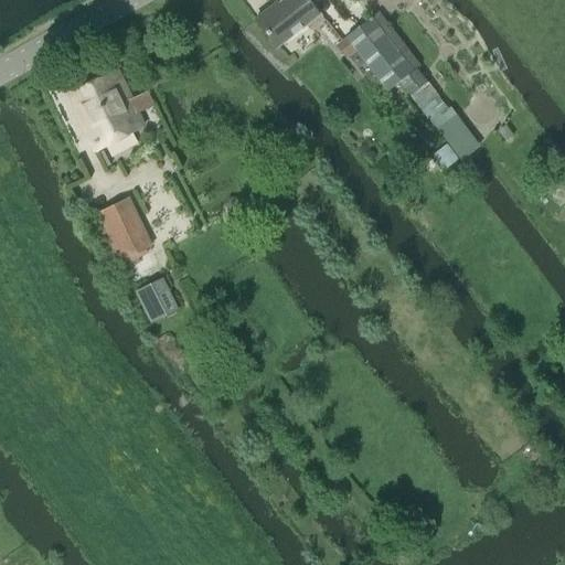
[(254,20),(276,48),(319,14),(307,0),(284,0),(274,8),(272,6),(254,20)]
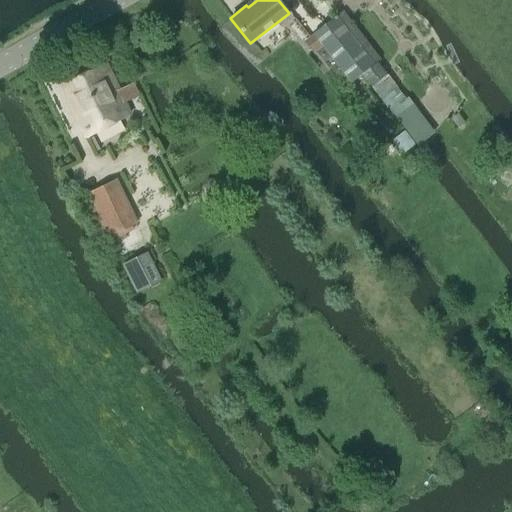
[(323,24),(361,73),(373,64),(334,15),(323,24)]
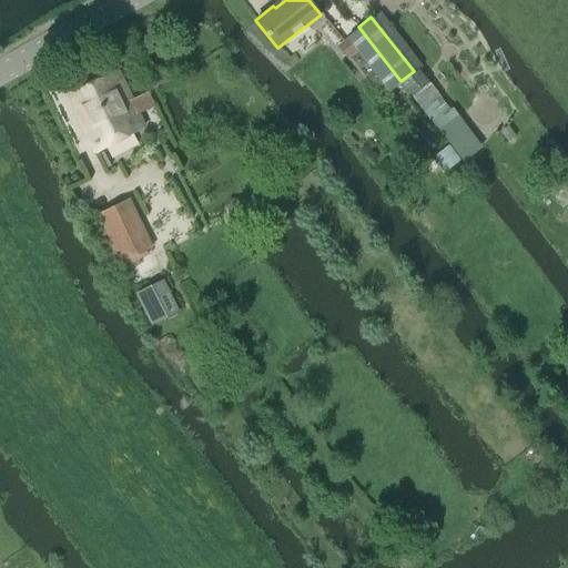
[(401,81),(358,27),(346,37),(357,50),(388,91),(401,81)]
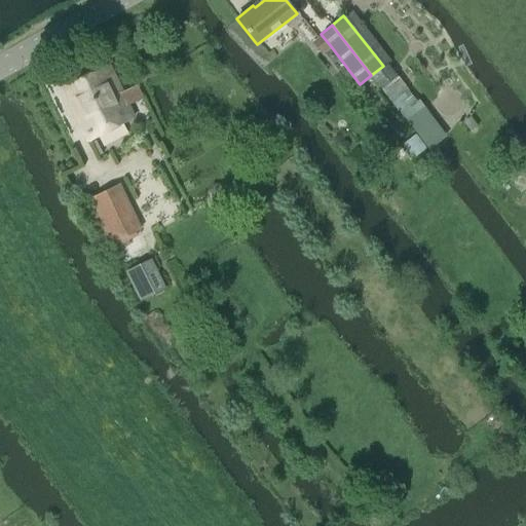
[(331,46),(321,34),(311,41),(322,54),(331,46)]
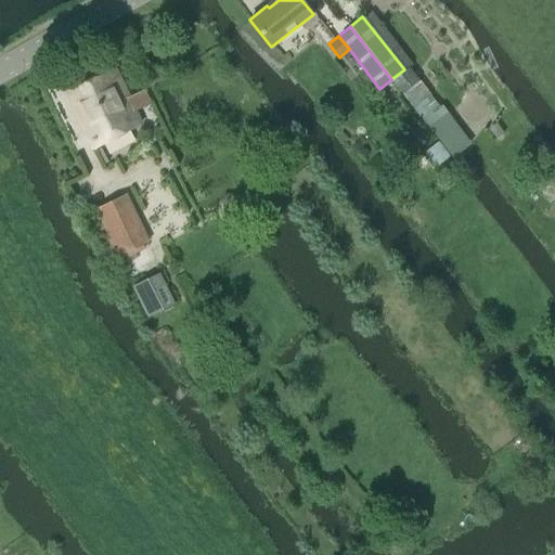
[(407,67),(404,69),(391,79),(414,108),(429,95),(407,67)]
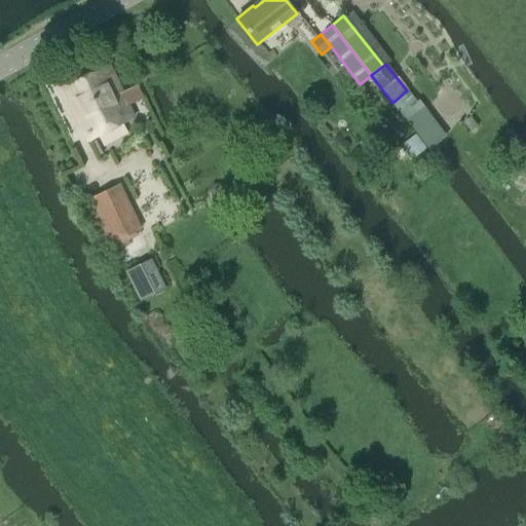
[(65,88),(89,140),(134,118),(126,105),(143,98),(137,85),(121,92),(109,67),(65,88)]
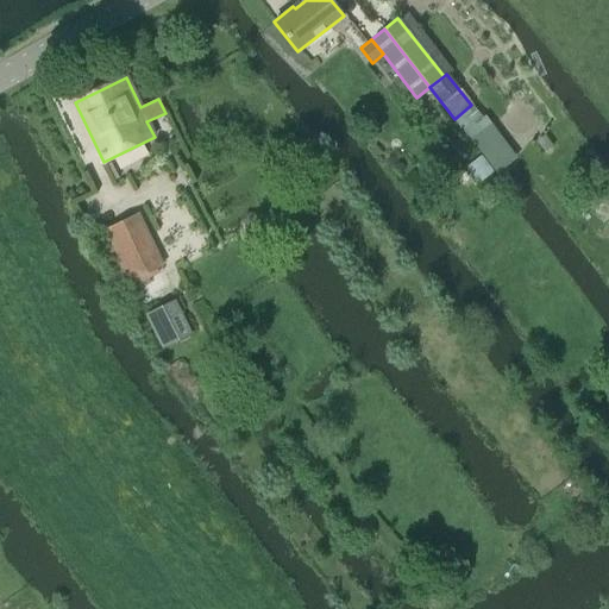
[(544,137),(537,143),(544,152),(551,146),(544,137)]
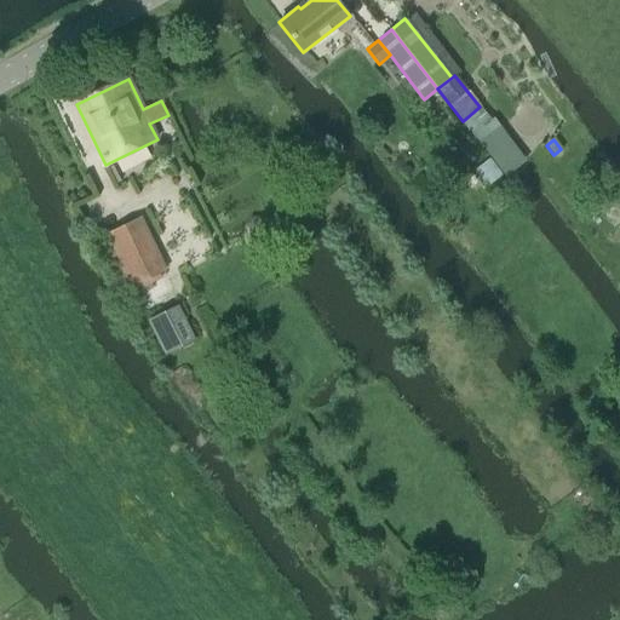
[(488,191),(501,181),(488,164),(472,176),(482,188),(483,185),(488,191)]
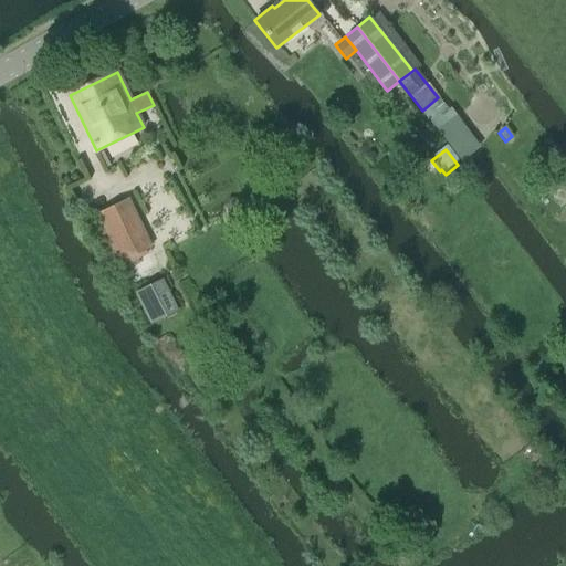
[(93,215),(117,262),(149,247),(126,198),(93,215)]
